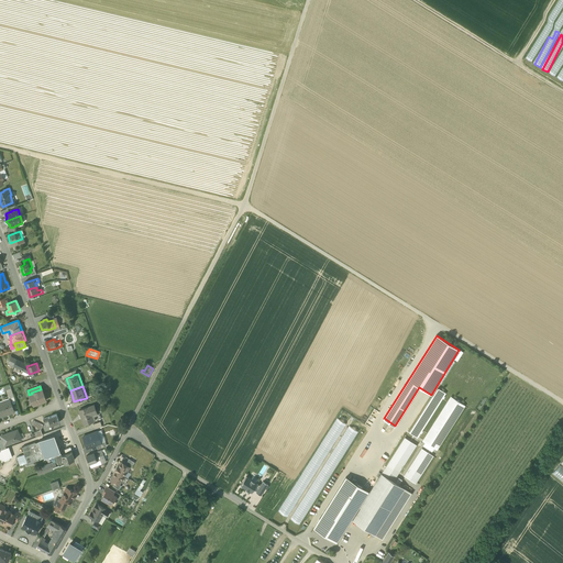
[(41,389),(31,393),(32,394),(35,405),(46,400),(44,394),(43,395),(41,389)]
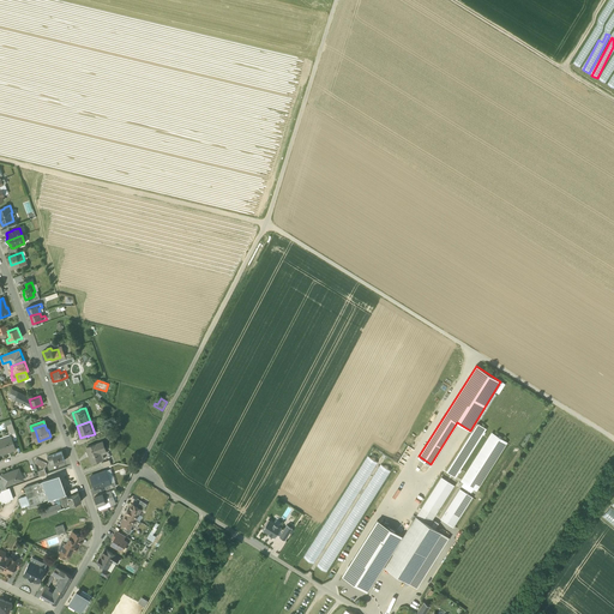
[(476,491),(507,443),(492,433),(462,481),(476,491)]
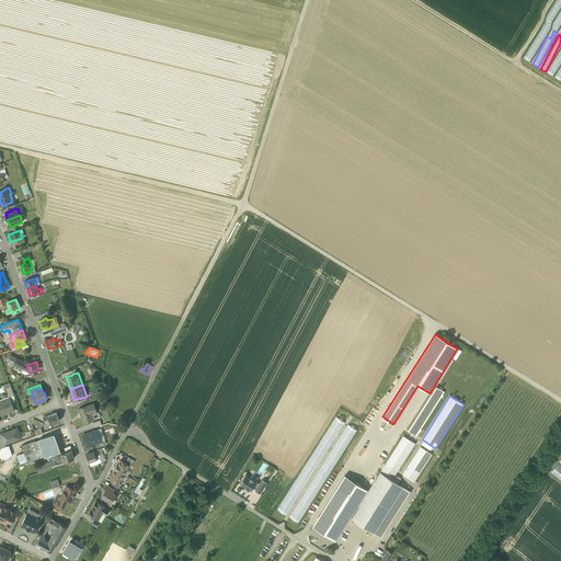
[(10,398),(0,401),(0,414),(14,410),(10,398)]
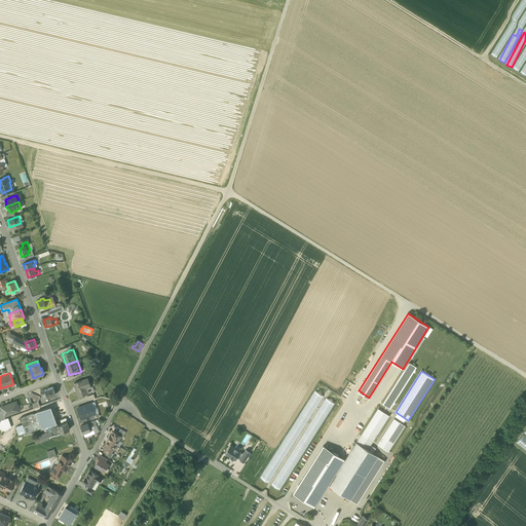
[(82,380),(74,383),(79,397),(87,393),(85,388),(90,386),(87,379),(82,380)]
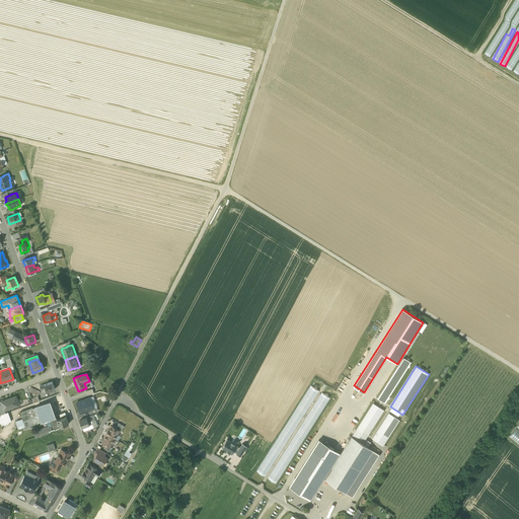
[(394,375),(385,390),(390,394),(400,379),(394,375)]
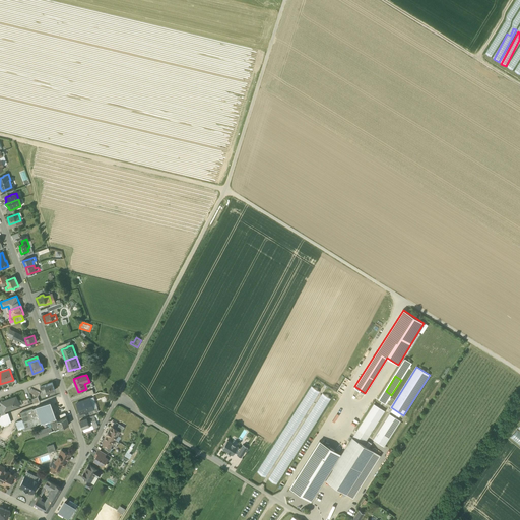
[(52,383),(41,387),(42,390),(43,390),(46,389),(47,392),(47,393),(55,390),(52,383)]
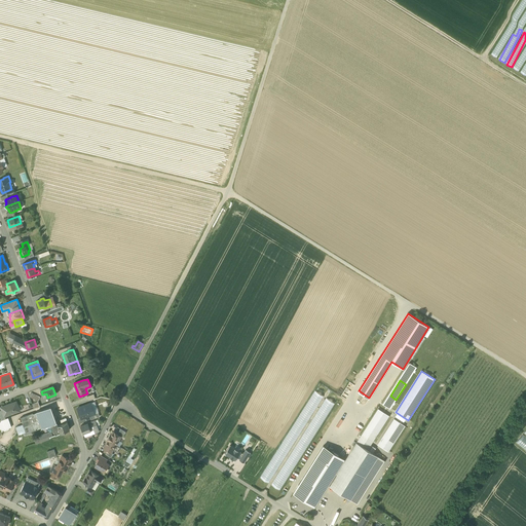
[(270,483),(323,395),(314,389),(262,478),(270,483)]
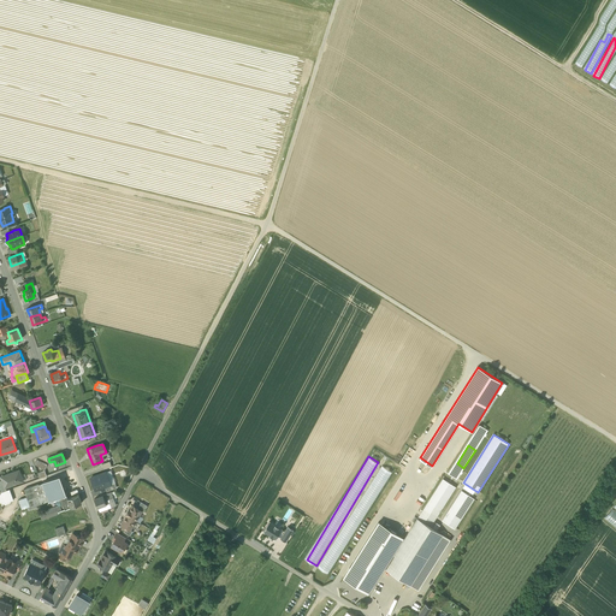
[(381,465),(320,568),(330,574),(391,471),(381,465)]
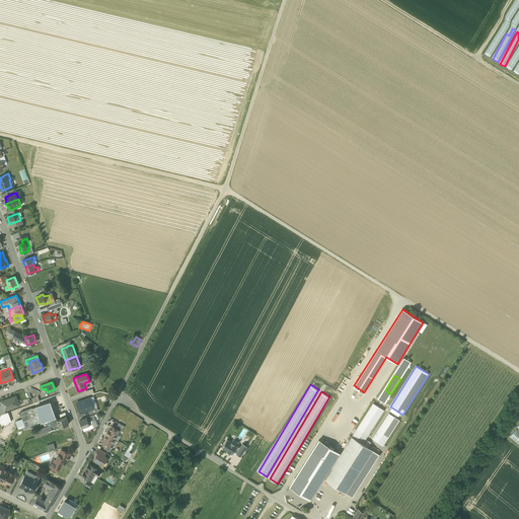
[(16,396),(1,401),(2,404),(4,411),(5,410),(19,404),(16,396)]
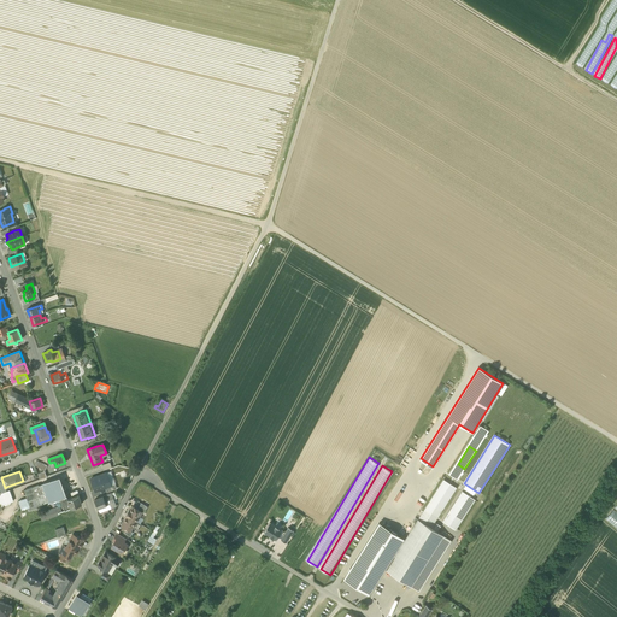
[(106,472),(92,479),(95,491),(106,487),(111,486),(106,472)]
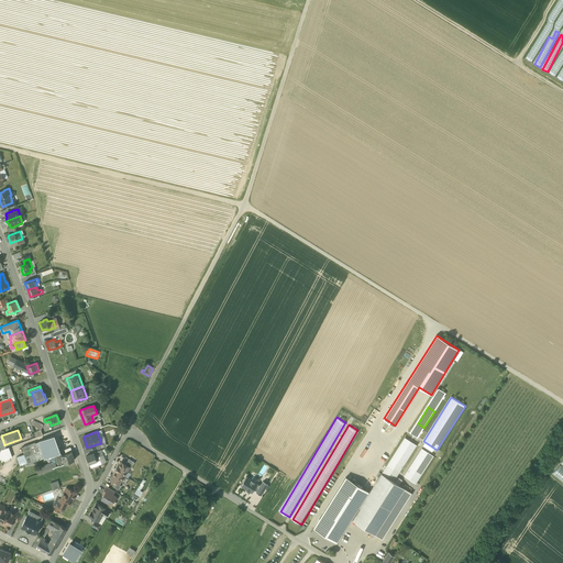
[(51,444),(48,438),(40,440),(41,442),(45,453),(50,451),(52,455),(56,454),(62,452),(61,452),(57,442),(51,444)]
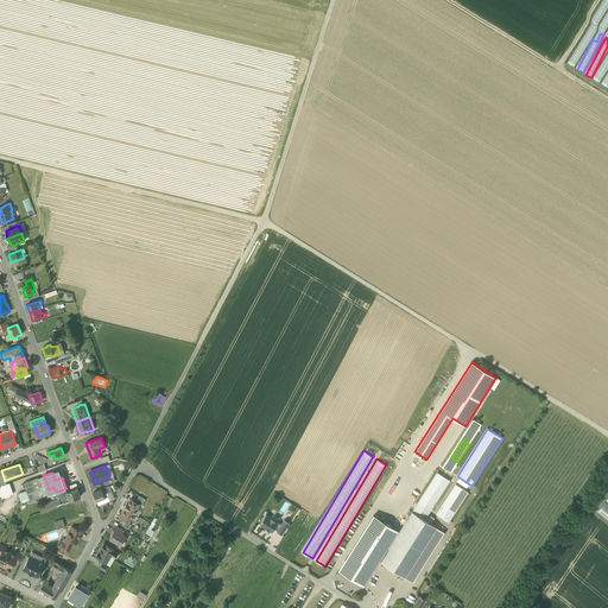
[(437,474),(418,502),(431,510),(449,481),(437,474)]
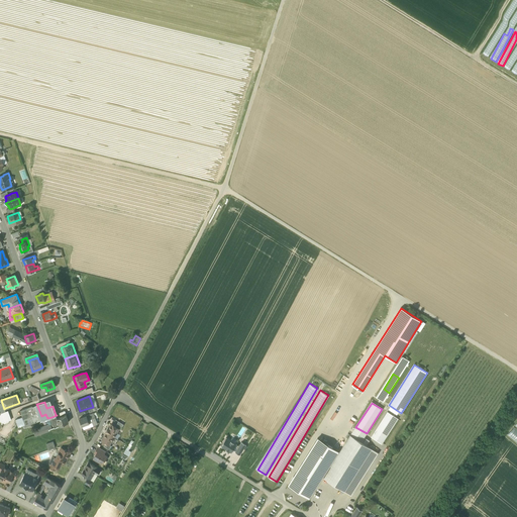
[(32,406),(20,410),(22,417),(25,424),(25,425),(40,420),(46,418),(47,418),(45,414),(41,416),(37,406),(32,407),(32,406)]
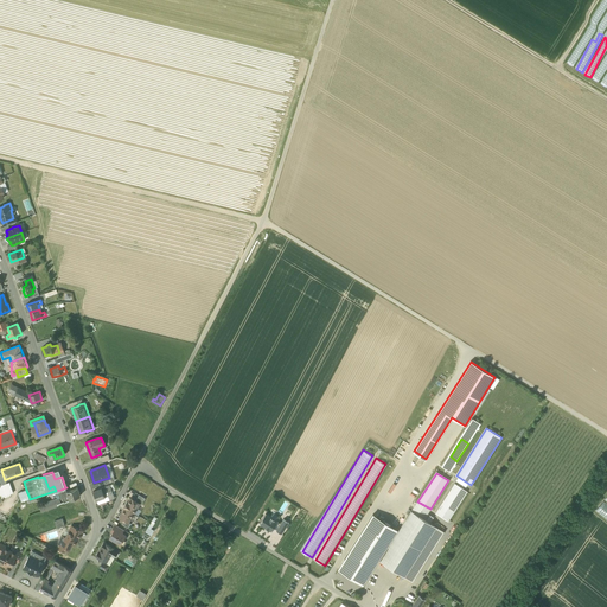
[(2,485),(1,485),(0,487),(0,494),(4,496),(13,492),(10,481),(7,483),(2,485)]
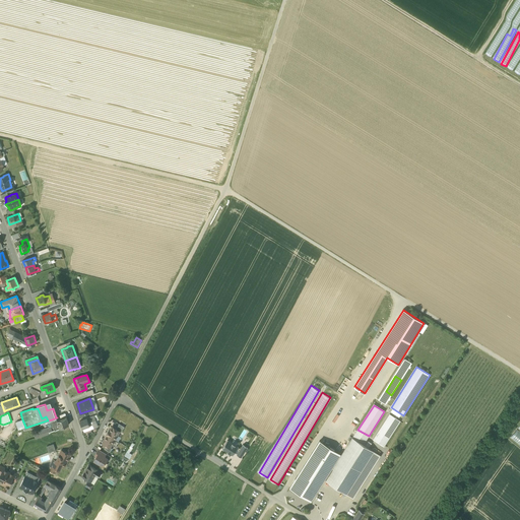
[(389,414),(374,440),(384,446),(400,421),(389,414)]
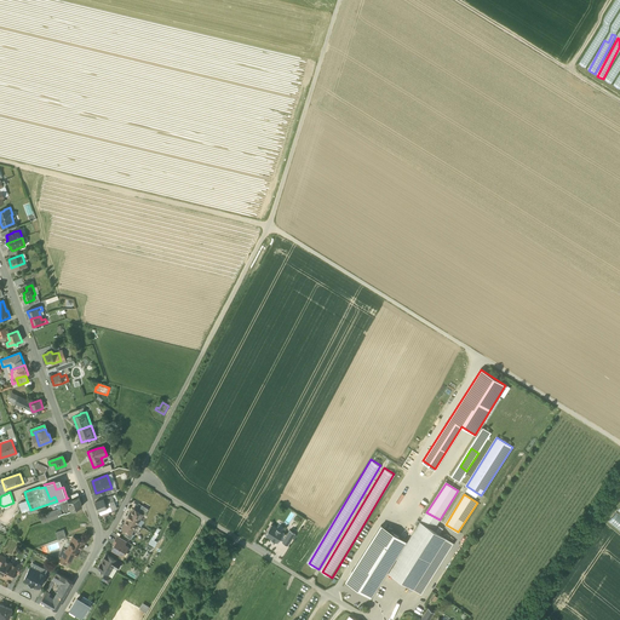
[(108,497),(96,501),(98,511),(108,507),(105,503),(104,500),(108,499),(108,497)]
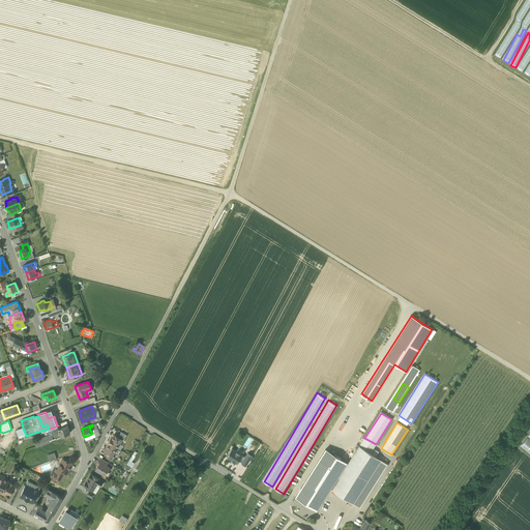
[(58,425),(53,428),(55,433),(51,434),(53,438),(70,432),(67,425),(59,429),(58,425)]
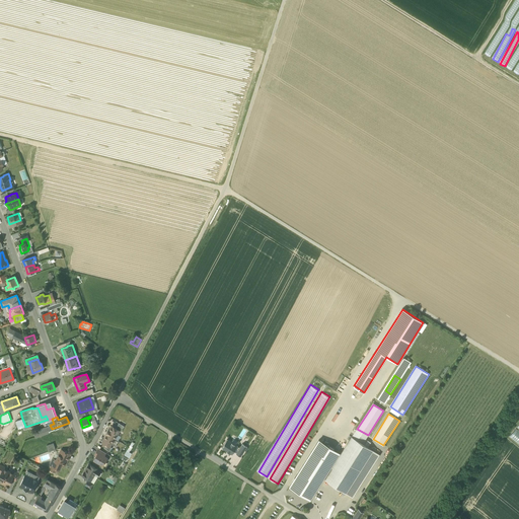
[(22,419),(16,421),(18,428),(25,426),(22,419)]
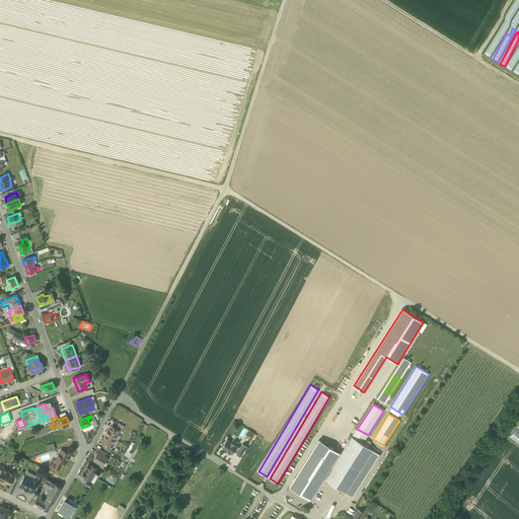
[(125,426),(119,422),(116,428),(120,430),(121,431),(125,426)]
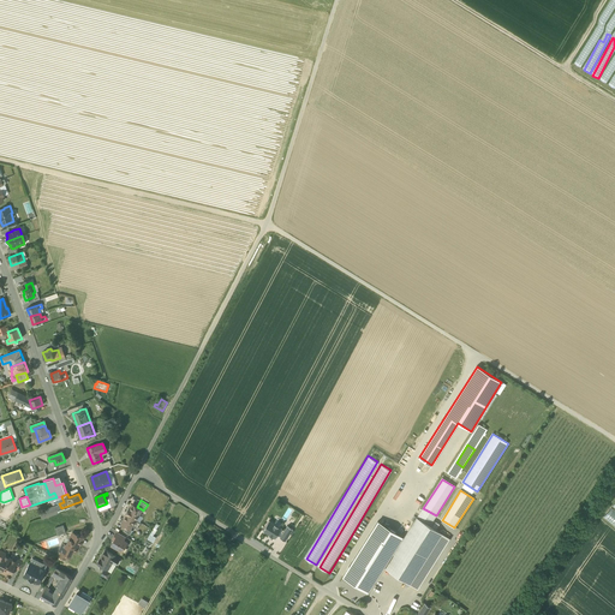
[(59,503),(42,511),(45,518),(59,512),(58,509),(60,509),(61,508),(59,503)]
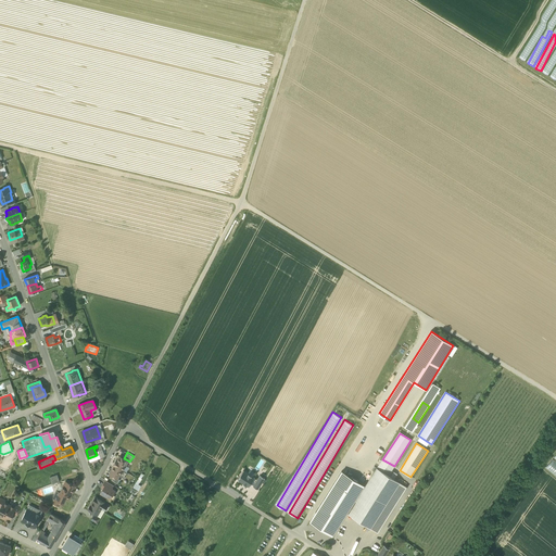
[(124,458),(119,456),(117,459),(116,459),(114,464),(114,465),(123,469),(128,460),(124,458)]
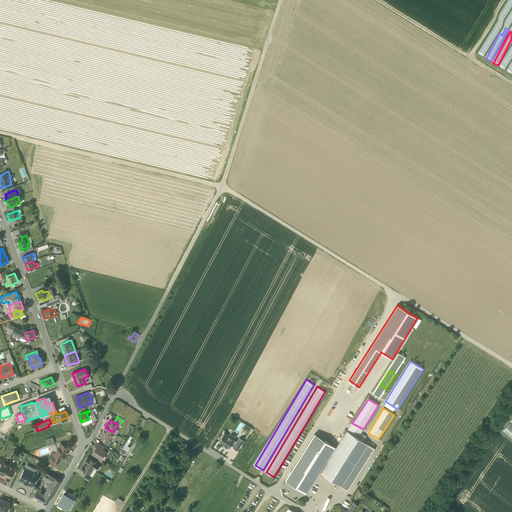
[(511,440),(511,427),(507,424),(501,431),(511,440)]
